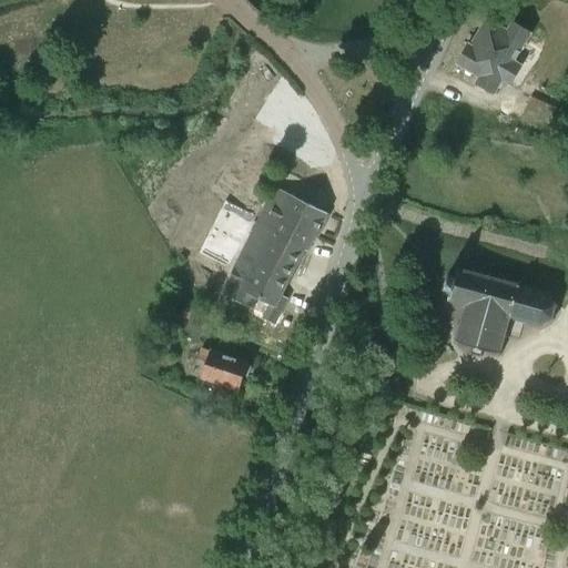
[(475,84),(493,95),(501,81),(510,85),(521,67),(515,62),(531,33),(513,22),(507,32),(486,20),(470,47),(467,44),(456,63),(479,78),(475,84)]
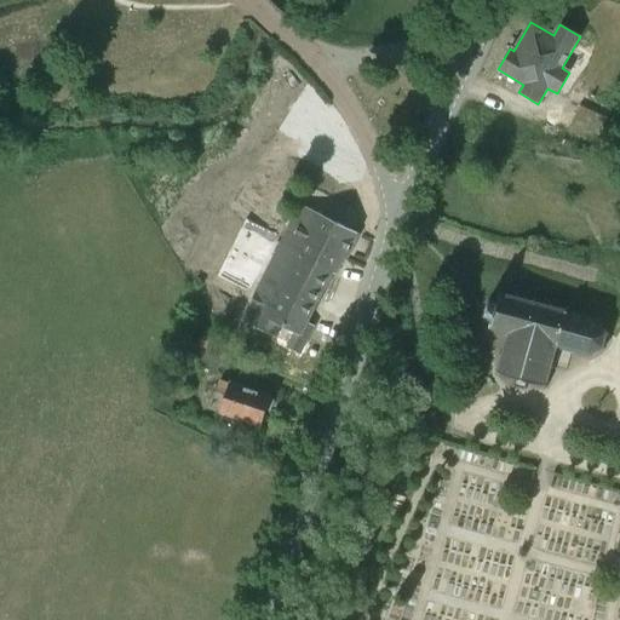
[(568,133),(604,149),(615,122),(579,107),(568,133)]
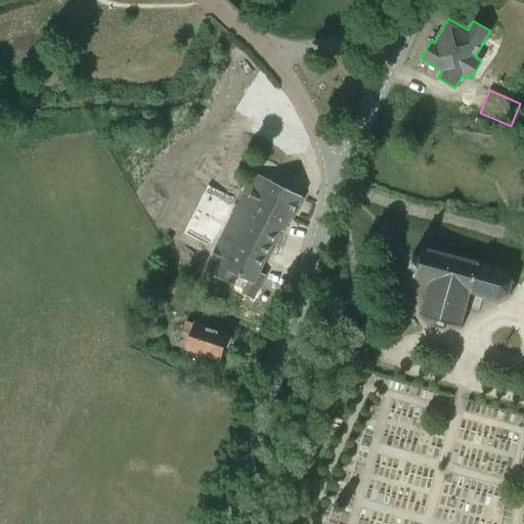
[(254,173),(204,271),(232,286),(229,292),(239,298),(242,295),(253,300),(260,286),(254,282),(280,230),(284,231),(290,219),(292,220),(303,199),(254,173)]
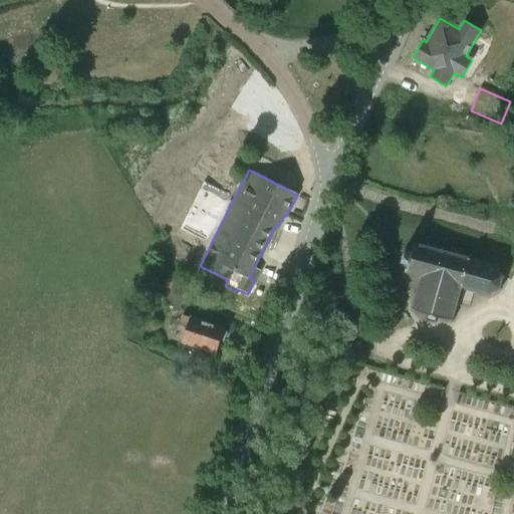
[(499,265),(497,264),(495,267),(484,263),(485,260),(482,260),(481,263),(470,260),(471,257),(469,256),(468,259),(457,256),(458,253),(455,252),(455,255),(443,252),(444,249),(442,248),(441,252),(430,248),(431,245),(428,245),(427,248),(416,245),(416,244),(413,243),(412,246),(413,246),(411,252),(405,250),(402,262),(408,264),(407,269),(406,269),(405,272),(409,273),(409,272),(420,275),(419,278),(421,279),(418,292),(415,291),(414,294),(417,295),(414,308),(411,310),(412,312),(415,310),(427,314),(425,319),(425,321),(426,321),(434,323),(435,324),(436,322),(435,322),(437,316),(449,320),(451,322),(453,321),(451,318),(455,305),(458,306),(459,304),(456,303),(459,289),(475,293),(476,290),(486,293),(486,296),(489,296),(489,293),(497,289),(499,291),(501,289),(504,278),(504,275),(501,276),(497,268),(499,265)]
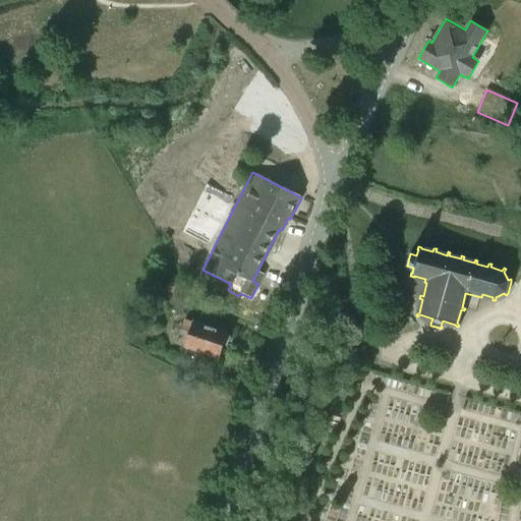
[(185,347),(219,358),(227,333),(184,319),(176,343),(185,346),(185,347)]
